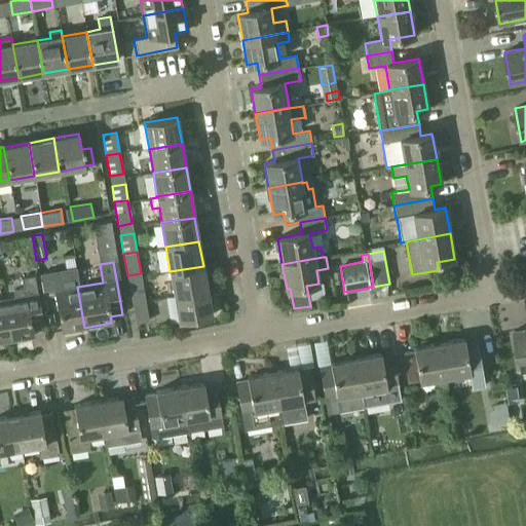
[(208,292),(203,266),(170,271),(175,298),(208,292)]
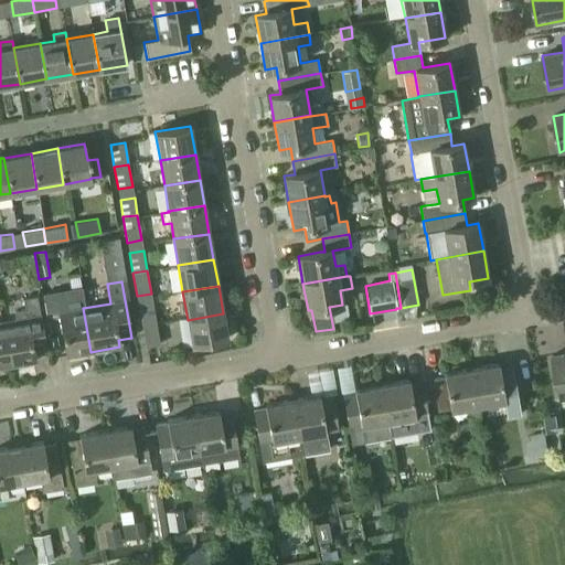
[(66,356),(91,352),(83,308),(81,290),(57,295),(56,292),(43,295),(49,330),(62,328),(66,356)]
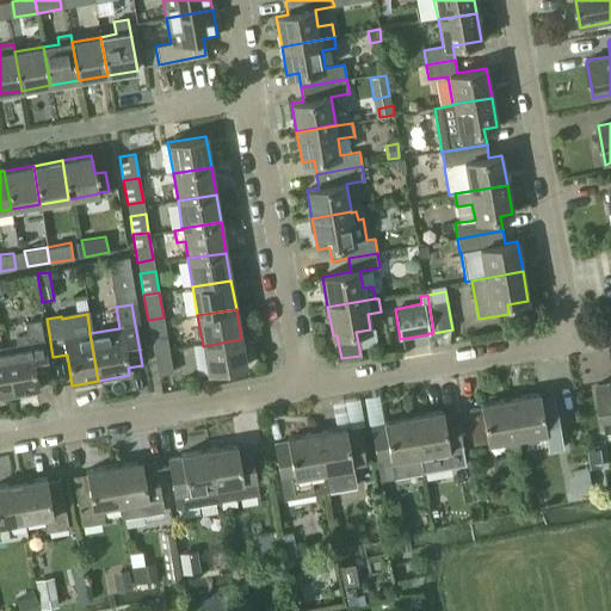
[(16,346),(0,349),(8,396),(38,390),(36,376),(49,374),(47,358),(39,320),(25,322),(28,335),(14,338),(16,346)]
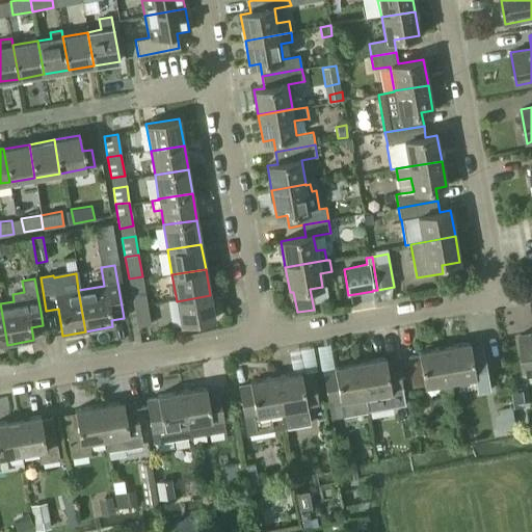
[(134,308),(148,306),(143,286),(130,289),(134,308)]
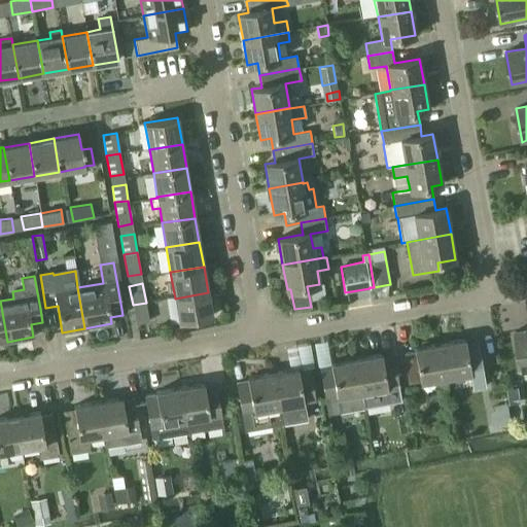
[(212,316),(208,292),(175,299),(179,322),(212,316)]
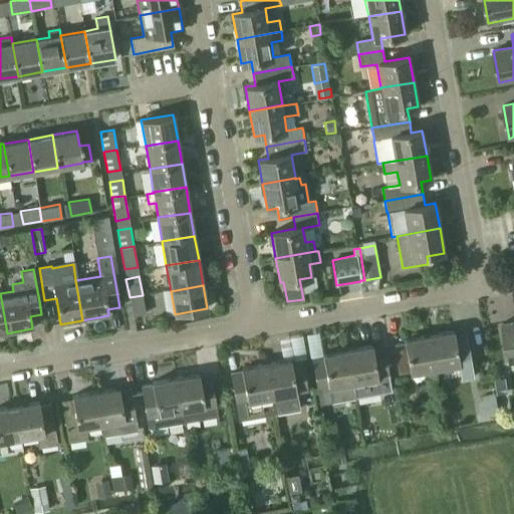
[(146,315),(143,295),(130,297),(133,317),(146,315)]
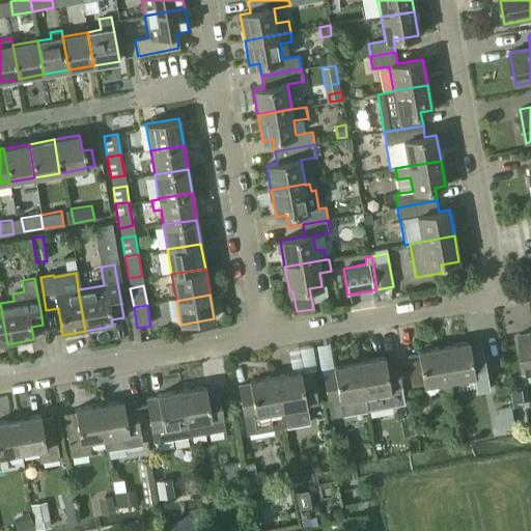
[(530,329),(530,333),(521,335),(528,376),(530,375),(530,329)]
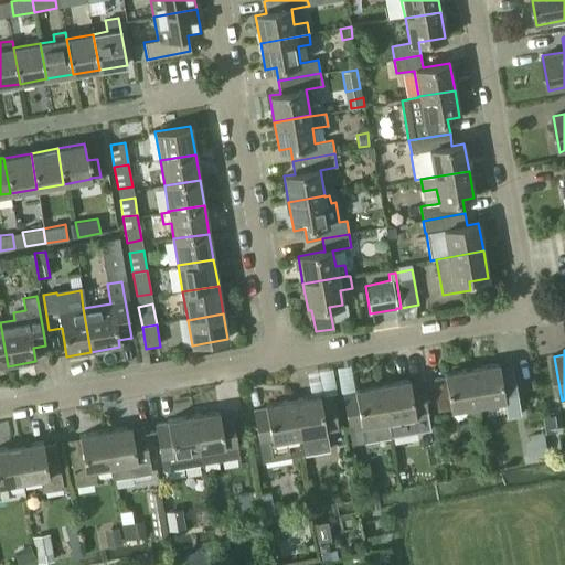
[(499,364),(470,369),(478,406),(504,401),(507,418),(521,416),(511,365),(499,368),(499,364)]
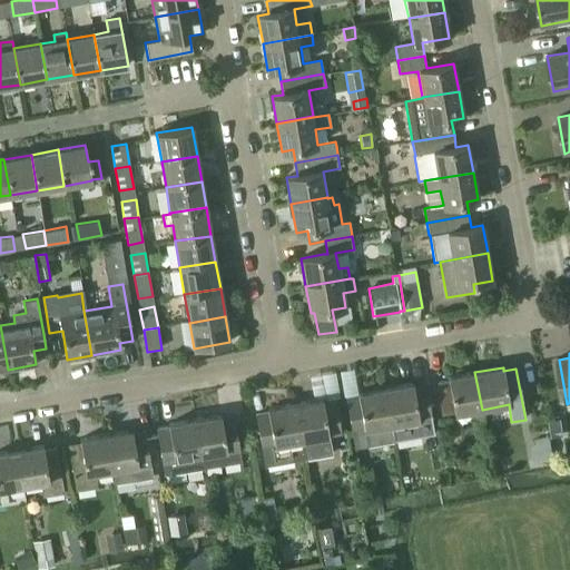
[(482,410),(474,372),(448,377),(449,381),(436,383),(442,415),(454,413),(454,414),(482,410)]
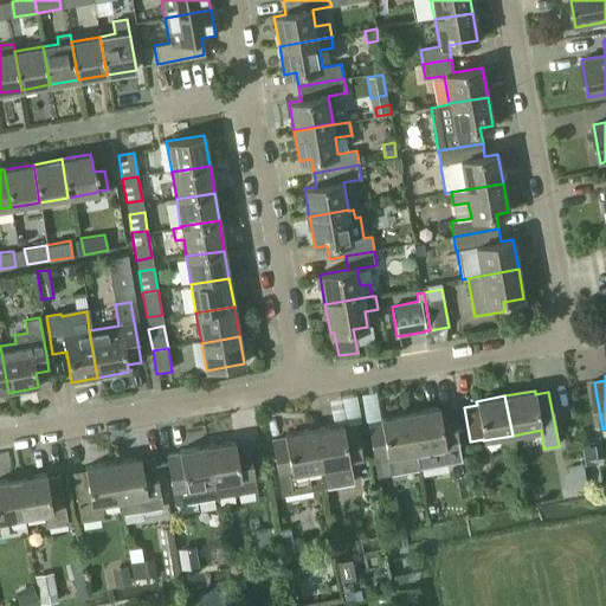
[(439,407),(408,413),(416,452),(446,447),(459,445),(452,408),(439,411),(439,407)]
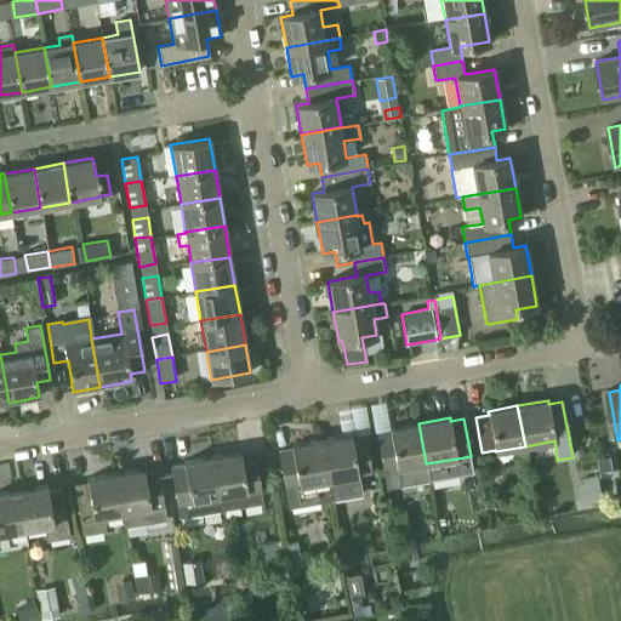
[(429,480),(426,463),(419,423),(389,428),(391,432),(376,434),(382,468),(387,489),(429,480)]
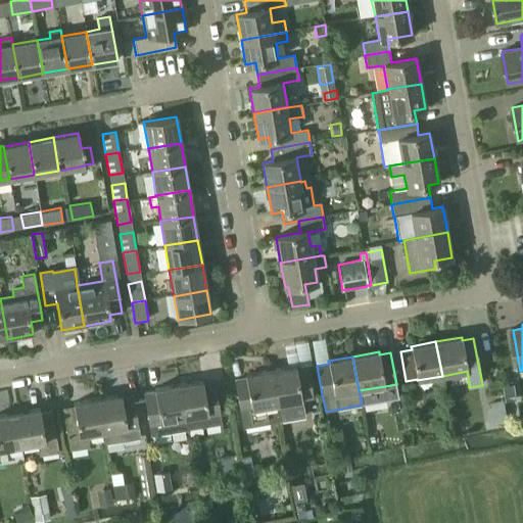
[(296,366),(270,371),(280,422),(305,417),(301,400),(314,398),(307,367),(296,369),(296,366)]
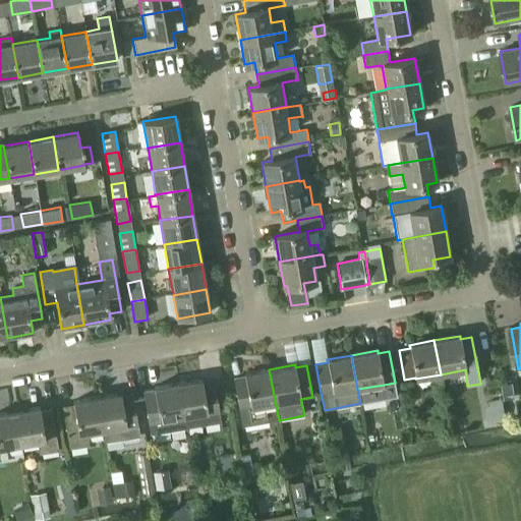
[(242,426),(279,420),(269,369),(244,374),(244,377),(233,379),(242,426)]
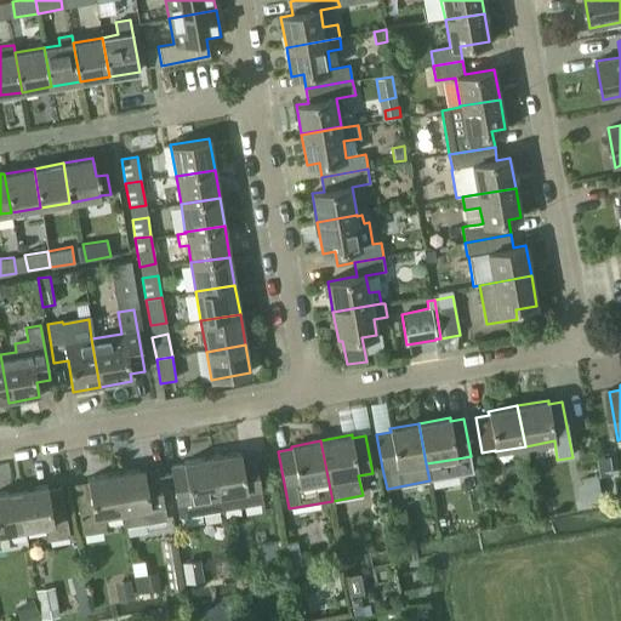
[(240,453),(211,457),(218,496),(221,511),(263,503),(261,489),(255,453),(240,455),(240,453)]
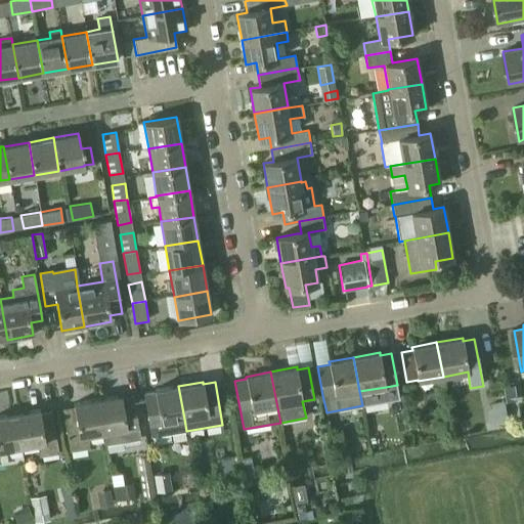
[(184,419),(178,386),(155,390),(155,393),(143,395),(148,425),(151,437),(186,431),(184,419)]
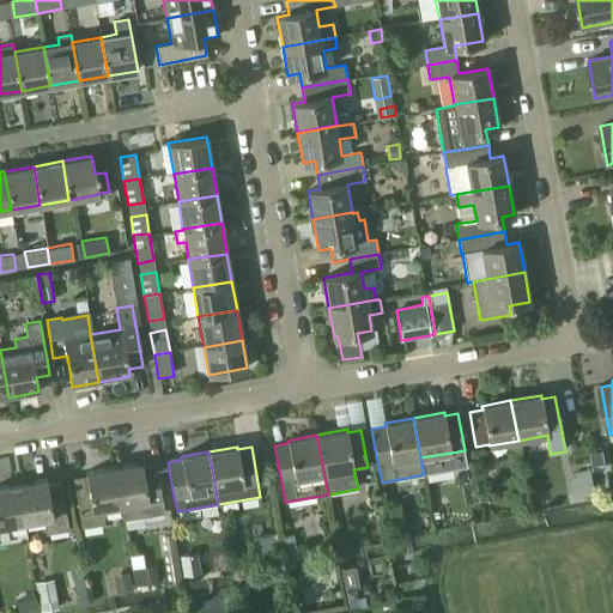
[(602,451),(589,454),(592,468),(605,466),(602,451)]
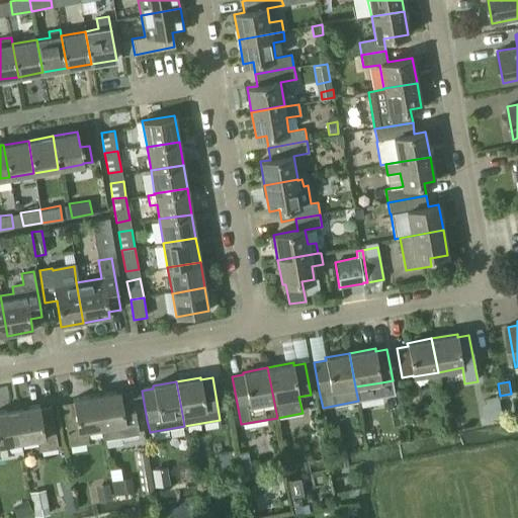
[(103,440),(118,437),(139,433),(137,423),(132,392),(120,394),(119,391),(96,396),(102,428),(103,440)]
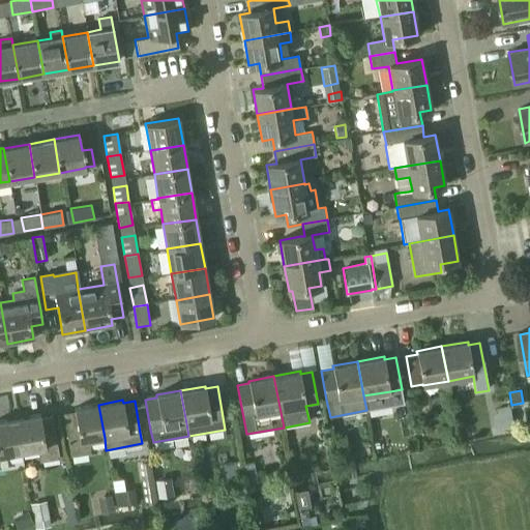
[(88,441),(105,438),(98,405),(74,409),(74,411),(62,413),(70,457),(90,452),(88,441)]
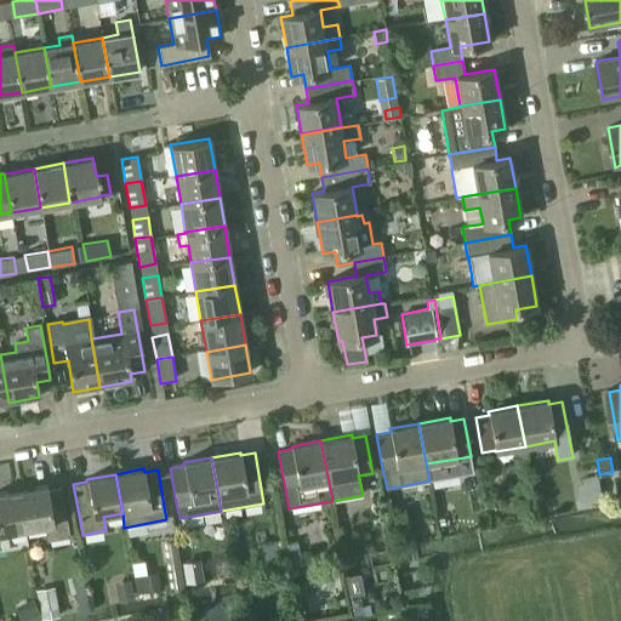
[(581,505),(603,501),(599,478),(577,482),(581,505)]
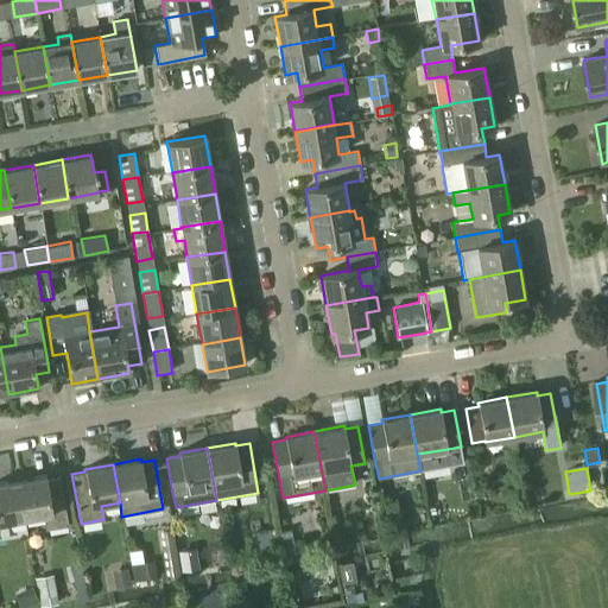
[(19,480),(26,519),(43,515),(45,530),(68,526),(59,476),(46,479),(45,475),(19,480)]
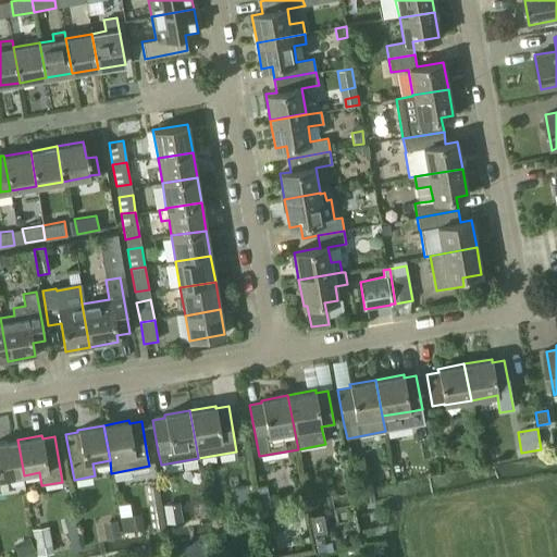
[(5,478),(24,475),(17,440),(0,443),(0,492),(8,491),(5,478)]
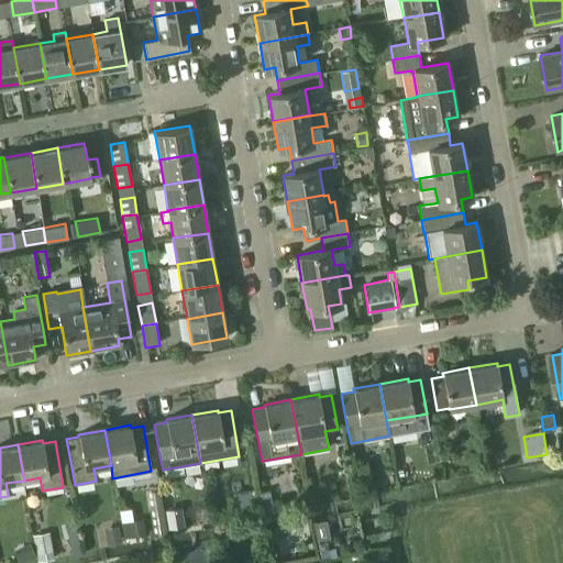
[(319,486),(308,488),(309,501),(321,500),(319,486)]
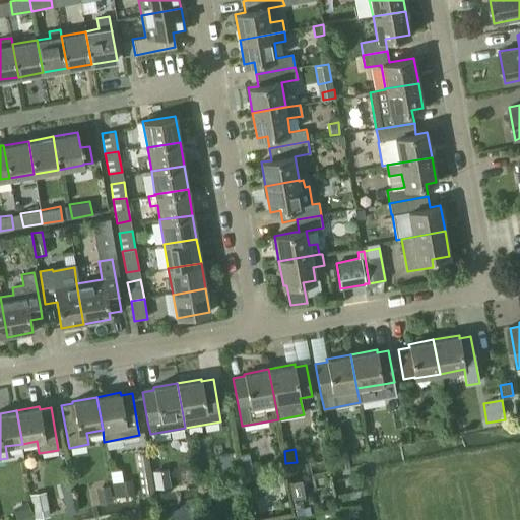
[(147,451),(139,452),(145,493),(153,492),(147,451)]
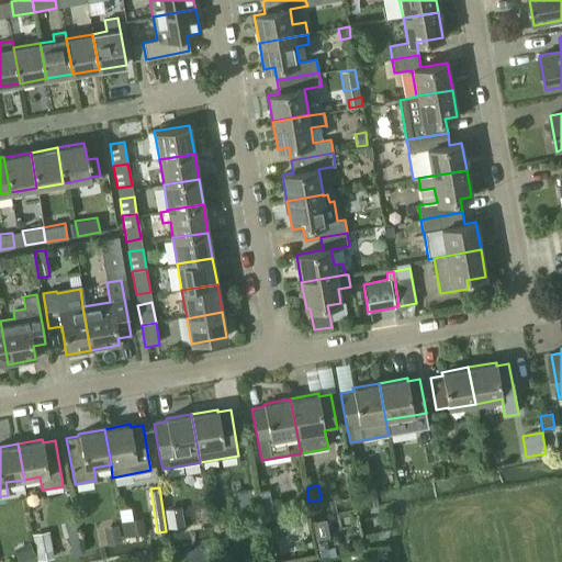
[(279,512),(276,498),(260,502),(263,515),(279,512)]
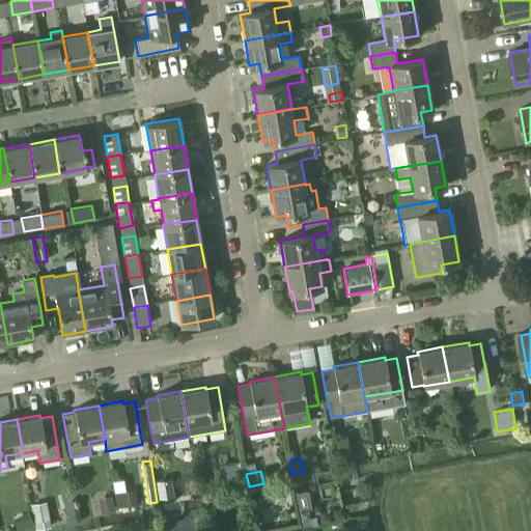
[(169,478),(156,480),(159,498),(172,496),(169,478)]
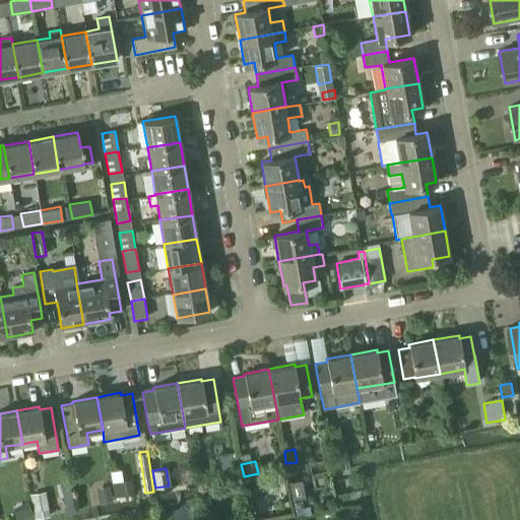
[(131,500),(130,495),(131,495),(132,495),(134,494),(132,479),(129,479),(123,480),(113,481),(115,497),(117,497),(118,501),(131,500)]
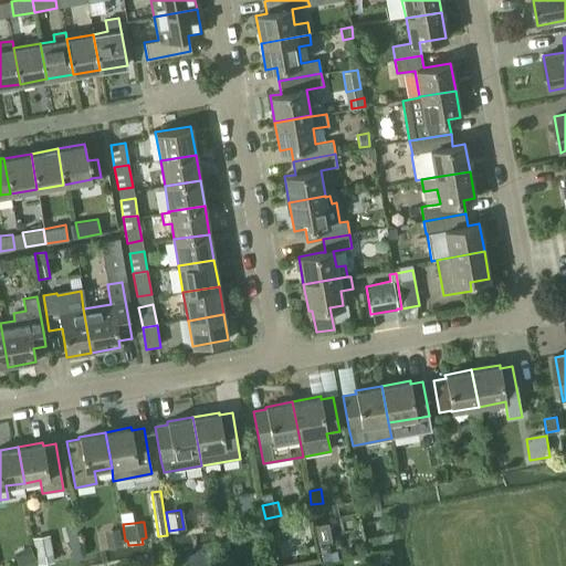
[(327,522),(315,524),(318,544),(320,544),(328,543),(332,542),(327,522)]
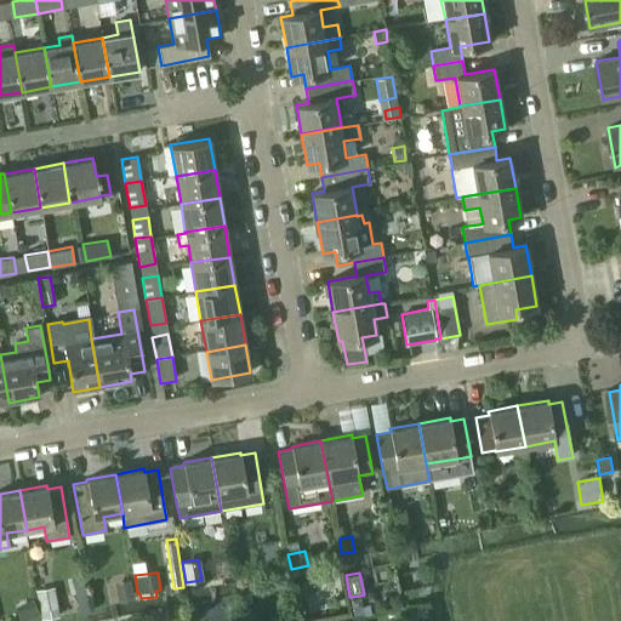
[(53,586),(35,591),(40,611),(58,608),(53,586)]
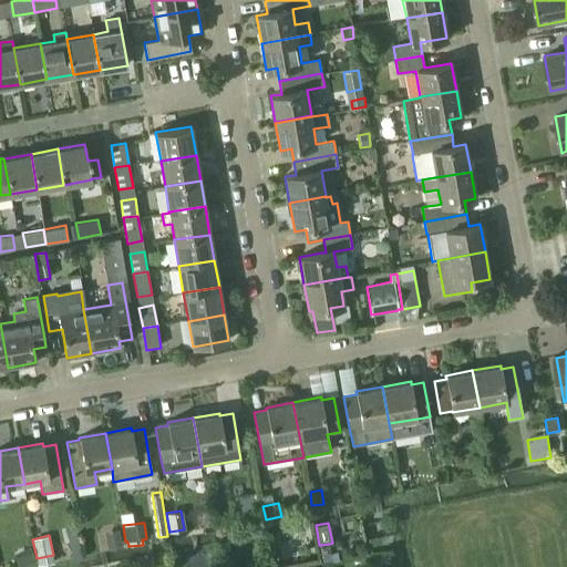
[(121,537),(106,540),(109,550),(123,547),(121,537)]
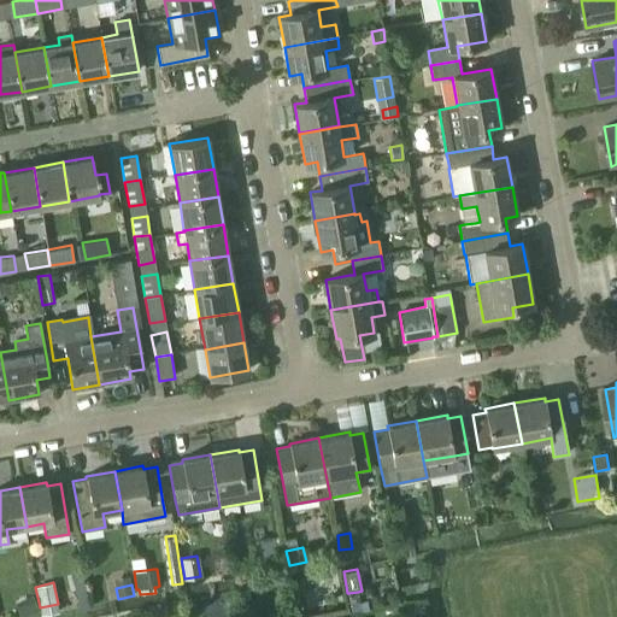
[(358,592),(348,593),(350,603),(360,601),(358,592)]
